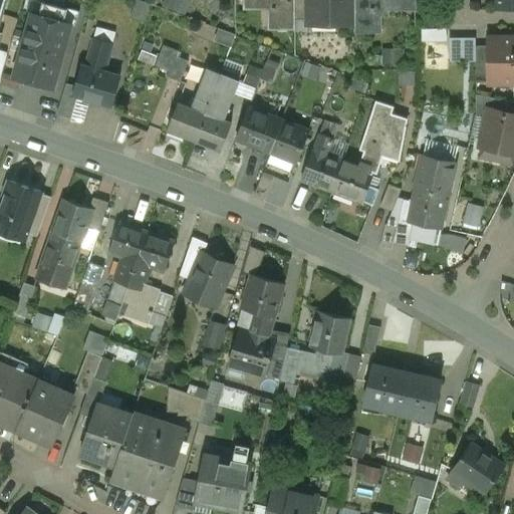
[(167,0),(165,7),(188,13),(192,0),(167,0)]
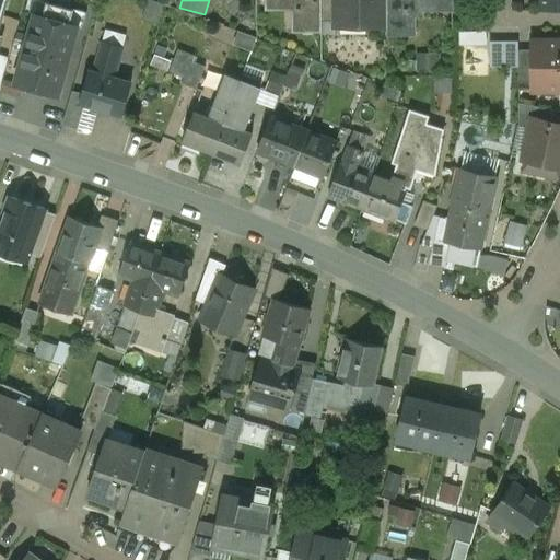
[(264,0),(265,10),(295,10),(295,32),(292,32),(292,34),(322,34),(322,23),(321,0),(264,0)]
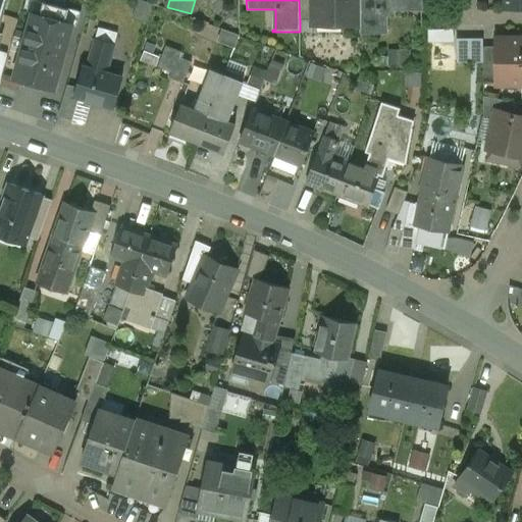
[(311,0),(299,0),(300,21),(312,21),(311,0)]
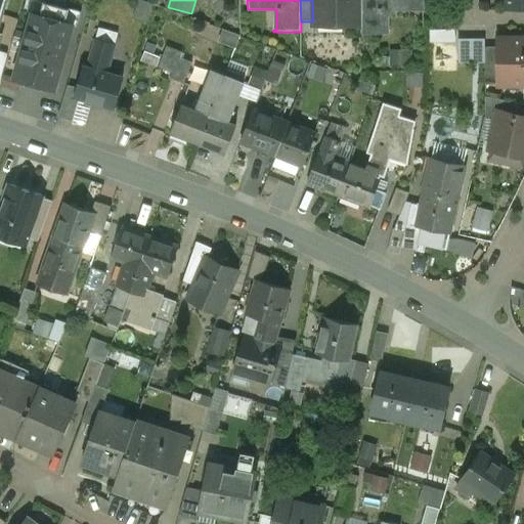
[(361,0),(312,0),(313,22),(313,24),(362,24),(361,0)]
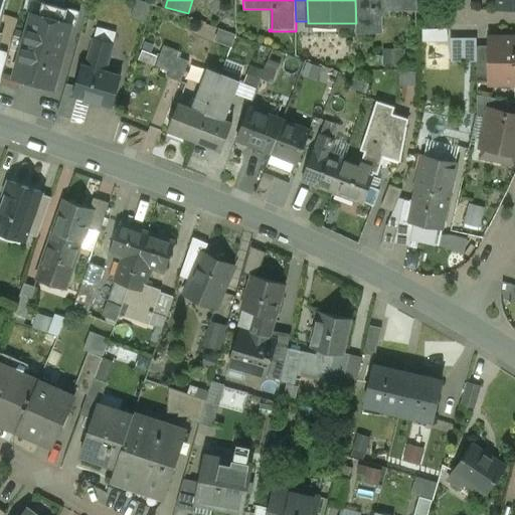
[(355,0),(356,23),(356,30),(375,30),(375,13),(385,13),(385,9),(416,8),(415,0),(355,0)]
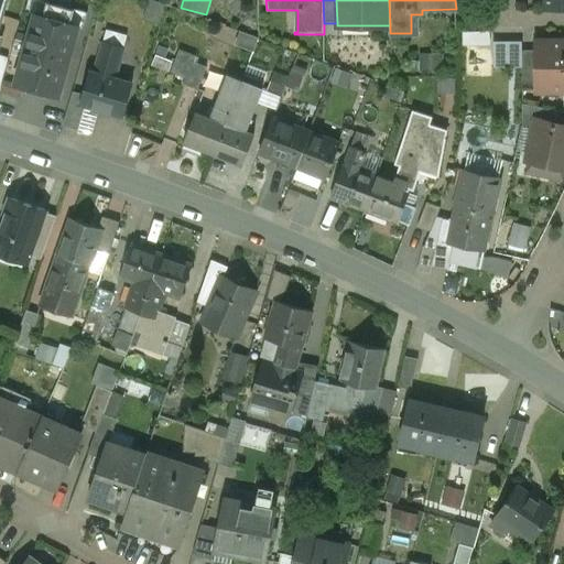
[(47,2),(43,18),(35,17),(17,84),(58,96),(77,28),(71,25),(75,10),(47,2)]
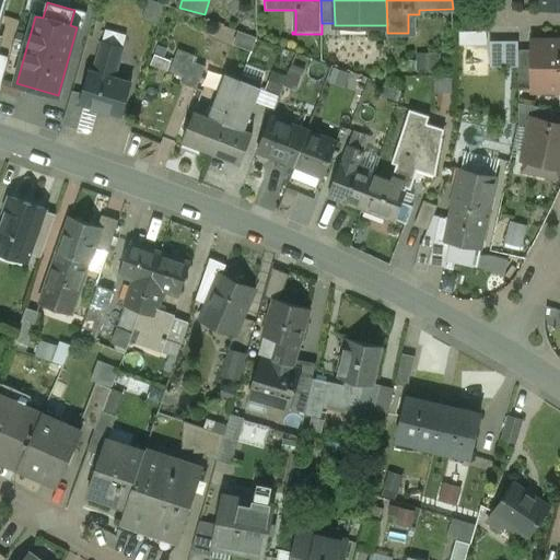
[(22,14),(1,8),(0,11),(0,31),(15,36),(22,14)]
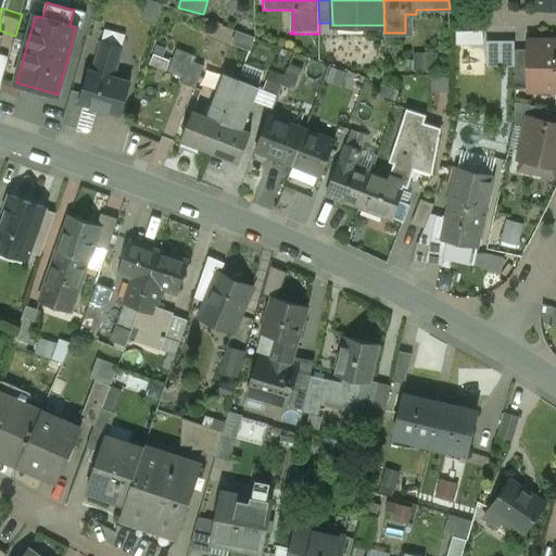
[(86,13),(74,10),(70,25),(76,27),(81,29),(86,13)]
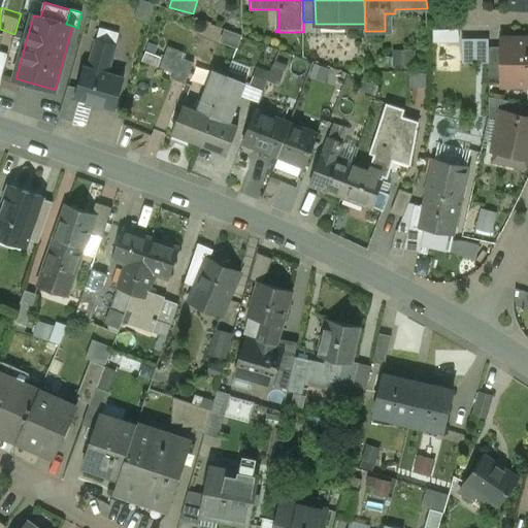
[(99,29),(89,67),(107,73),(119,34),(99,29)]
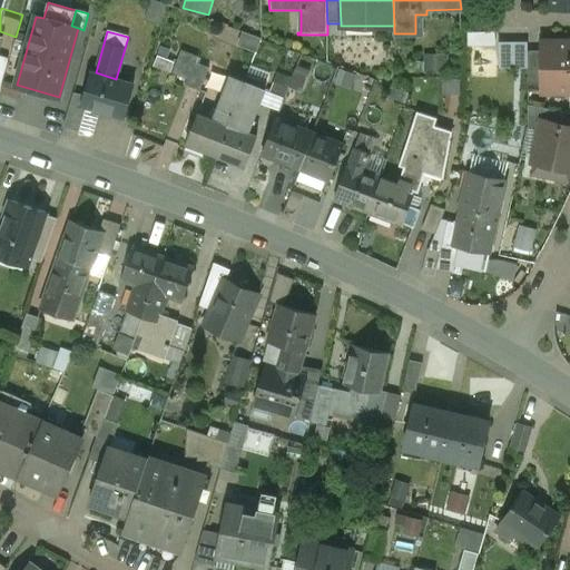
[(497,45),(497,31),(471,31),(471,45),(497,45)]
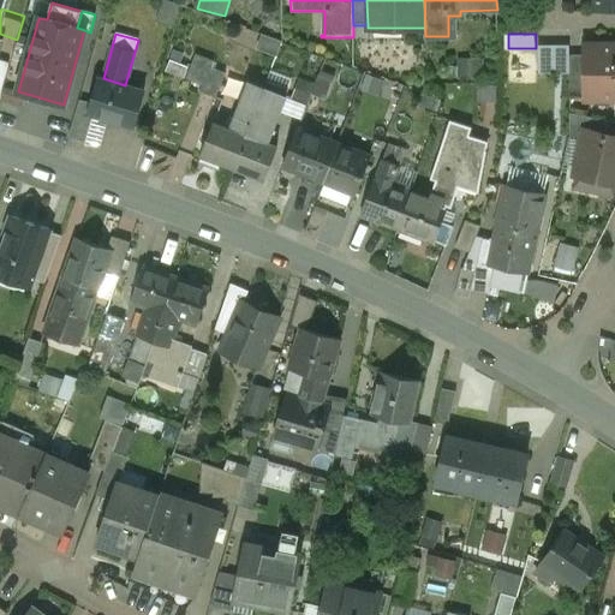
[(614,46),(584,47),(584,57),(584,97),(584,101),(614,100),(614,46)]
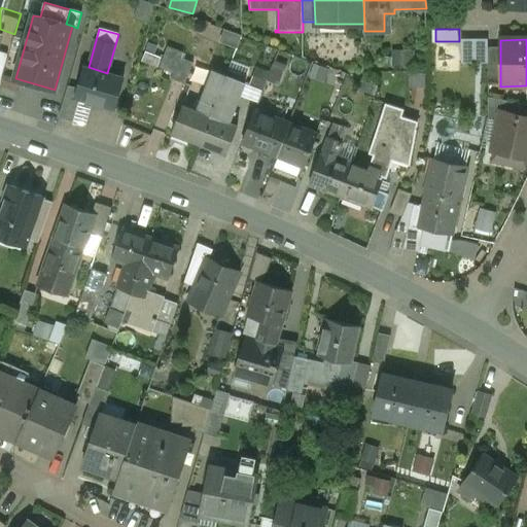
[(500,48),(488,48),(488,83),(500,83),(500,48)]
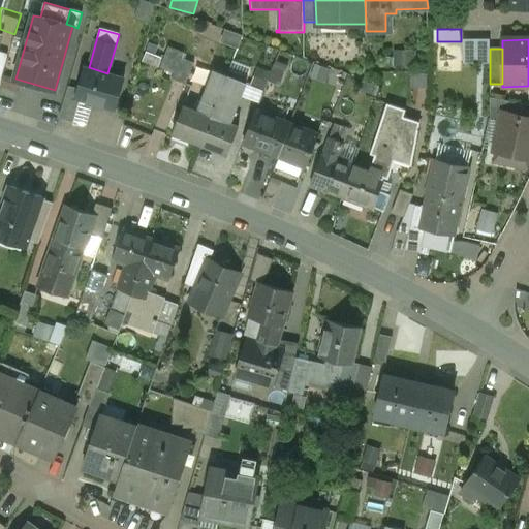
[(398,66),(416,66),(416,50),(398,50),(398,66)]
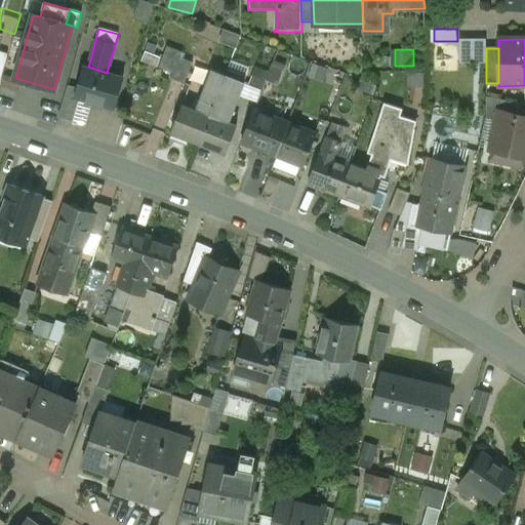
[(211,58),(203,55),(199,64),(208,67),(211,58)]
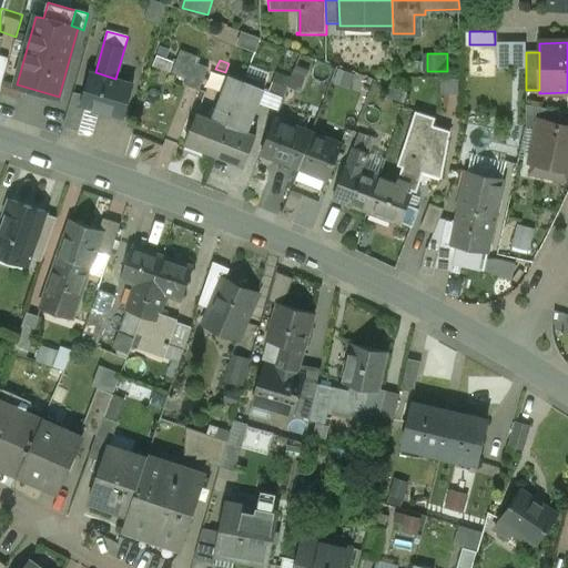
[(209,68),(195,62),(186,84),(200,89),(209,68)]
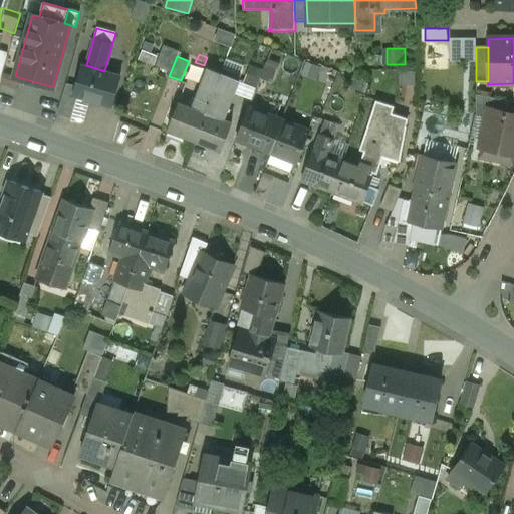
[(281,63),(270,59),(262,79),(274,83),(281,63)]
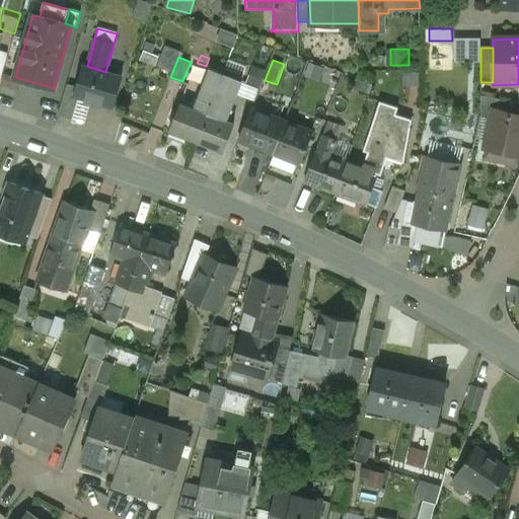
[(206,66),(197,63),(189,84),(204,89),(196,109),(207,114),(216,90),(213,89),(216,80),(208,77),(211,68),(206,66)]
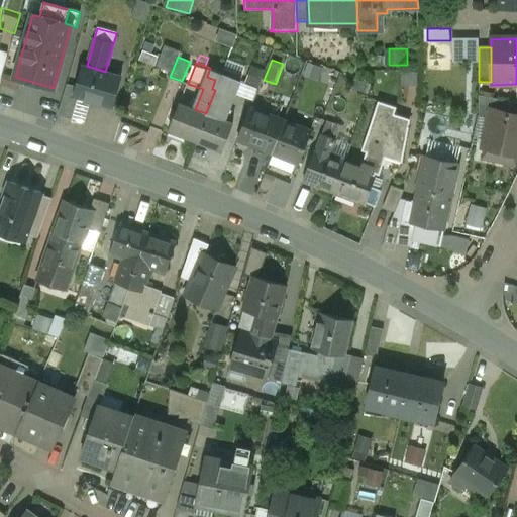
[(87,66),(84,66),(78,86),(75,95),(78,96),(113,106),(121,76),(105,72),(87,66)]
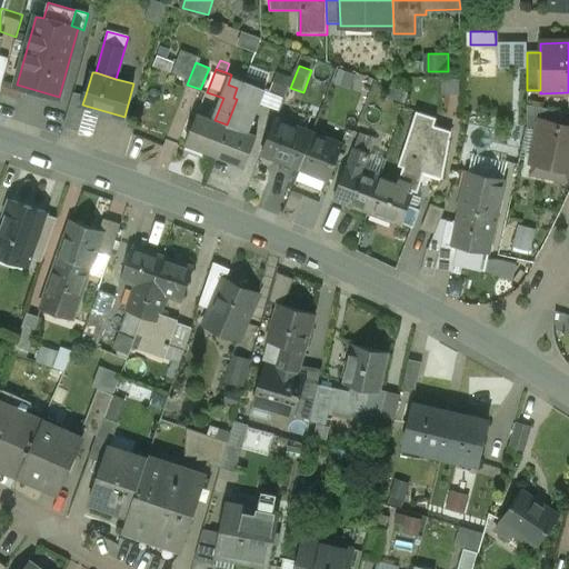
[(227,125),(215,156),(246,167),(258,136),(250,132),(267,88),(245,80),(237,99),(227,125)]
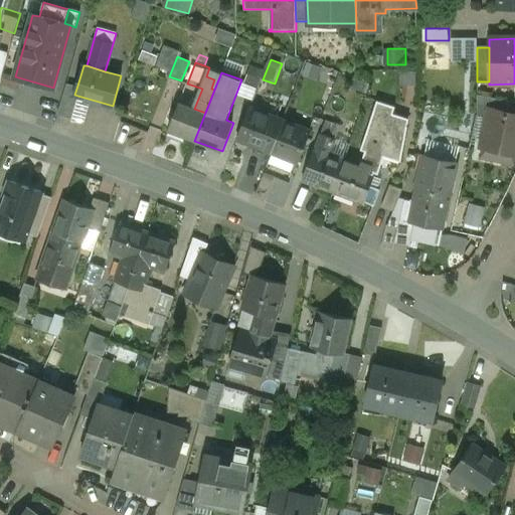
[(66,82),(58,114),(71,117),(77,96),(74,95),(77,86),(66,82)]
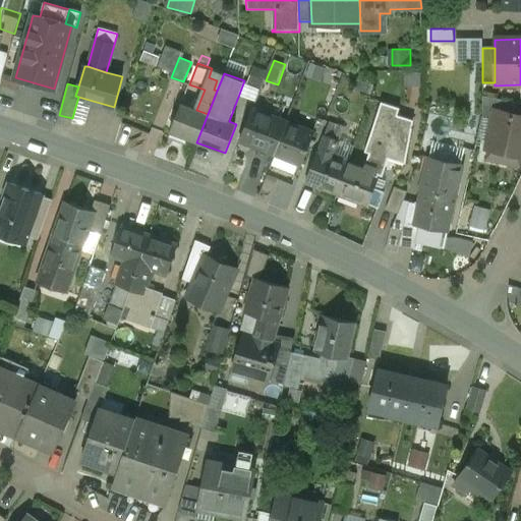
[(516,104),(482,97),(482,118),(494,120),(496,112),(513,116),(516,104)]
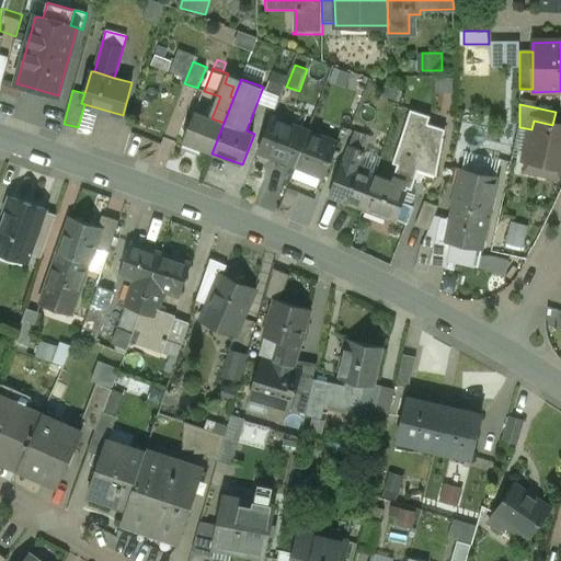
[(315,115),(289,105),(283,121),(309,130),(315,115)]
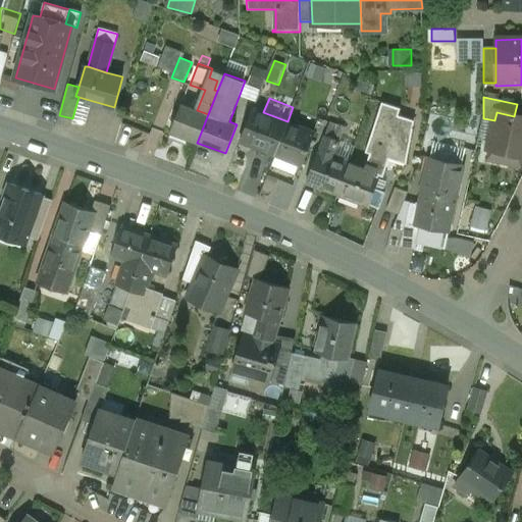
[(402,109),(383,103),(367,152),(372,153),(367,168),(381,174),(387,157),(407,163),(414,126),(398,121),(402,109)]
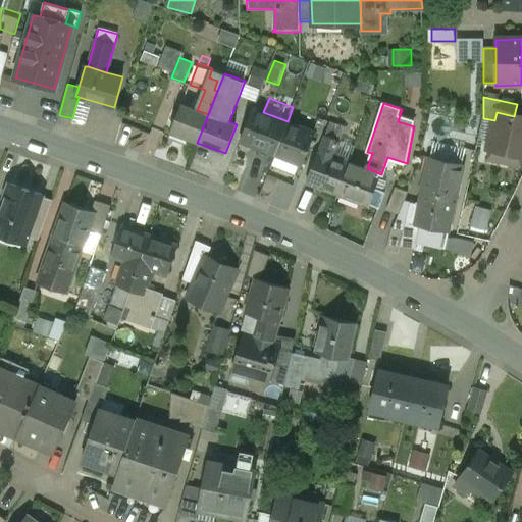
[(197,110),(181,104),(171,133),(172,133),(170,139),(187,145),(189,140),(197,143),(208,114),(197,110)]
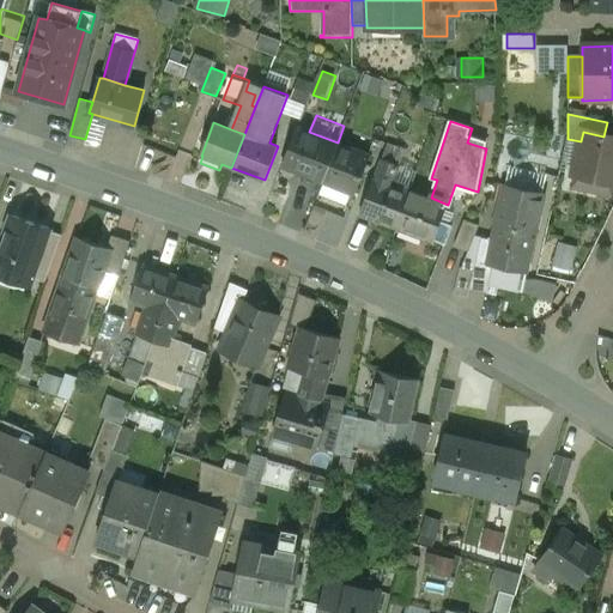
[(309,132),(297,127),(283,162),(298,168),(297,170),(323,180),(338,143),(309,132)]
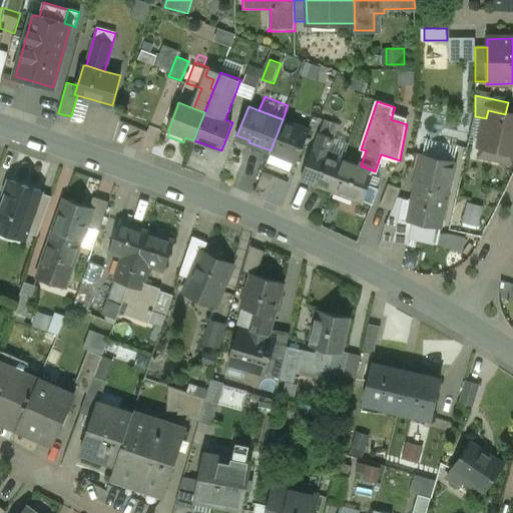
[(512,115),(505,114),(488,110),(486,118),(480,146),(512,153),(512,115)]
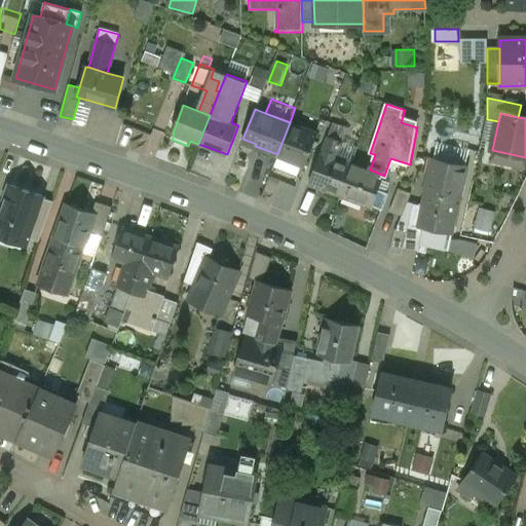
[(318,135),(290,122),(277,154),(306,165),(318,135)]
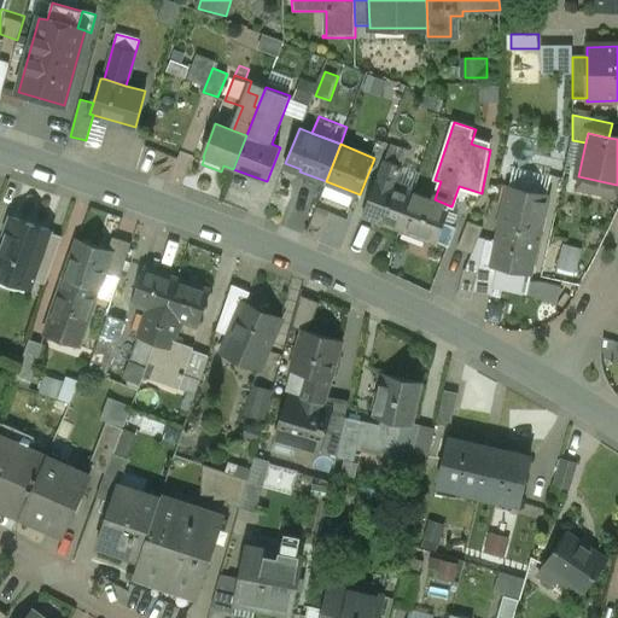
[(410,151),(392,145),(380,180),(398,186),(410,151)]
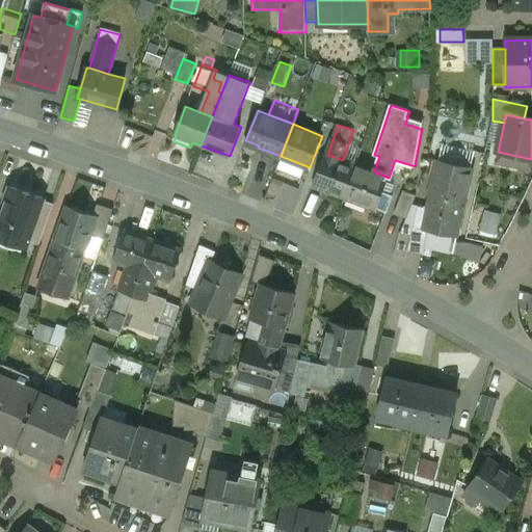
[(367,133),(358,131),(355,140),(363,143),(367,133)]
